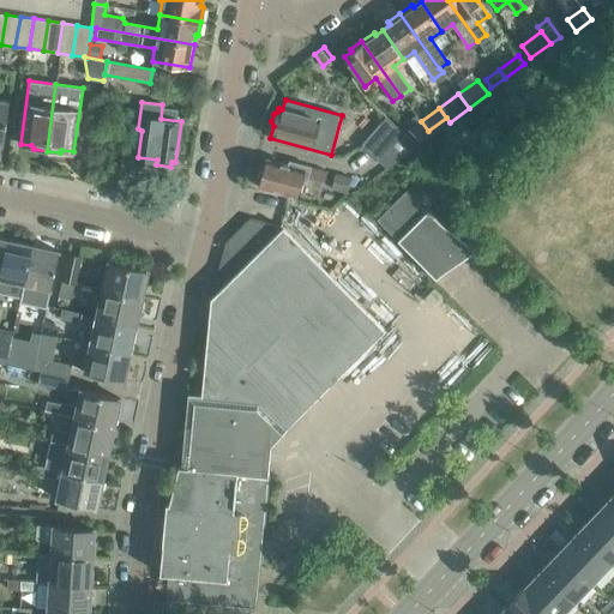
[(428,131),(421,121),(416,115),(403,126),(417,138),(428,131)]
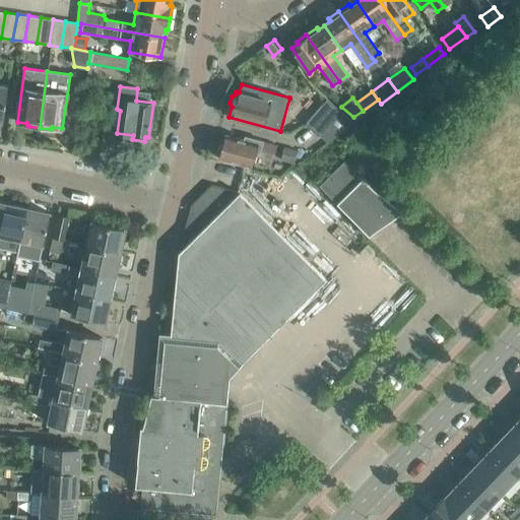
[(329,141),(354,123),(326,99),(307,122),(329,141)]
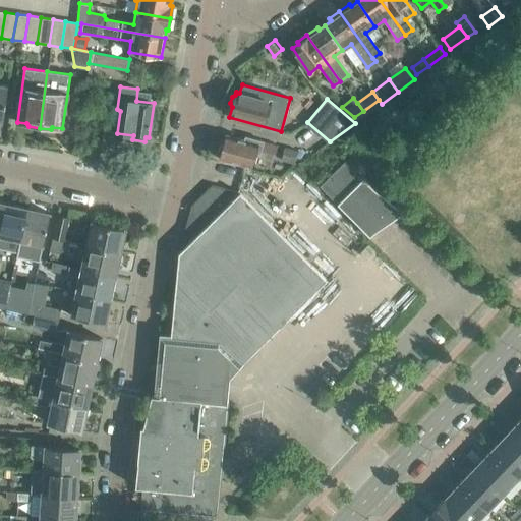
[(219,158),(219,159),(251,167),(255,152),(259,154),(263,141),(245,136),(244,139),(225,134),(223,145),(219,147),(217,153),(219,158)]
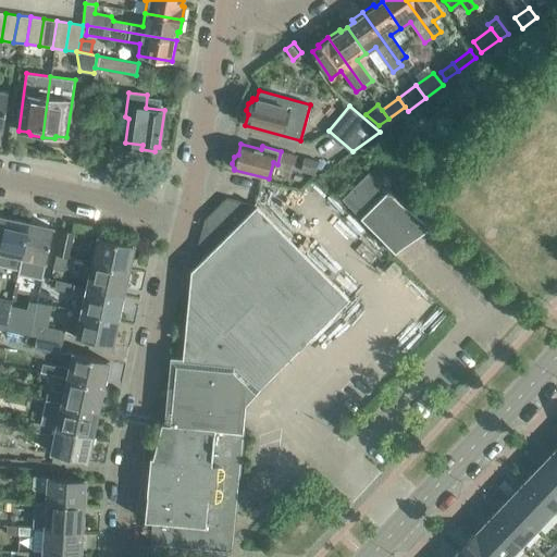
[(317,161),(304,158),(300,171),(313,174),(317,161)]
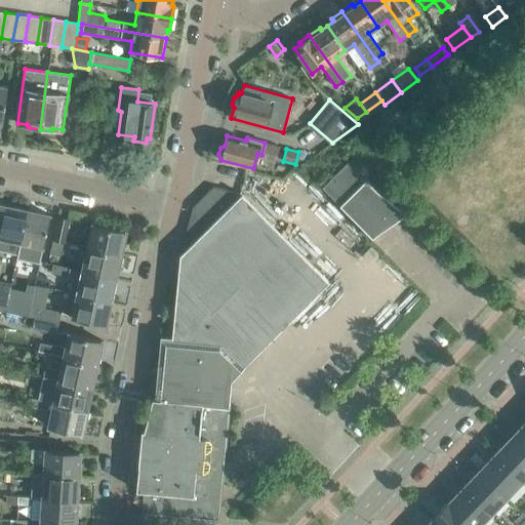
[(321,187),(372,238),(398,212),(348,161),(321,187)]
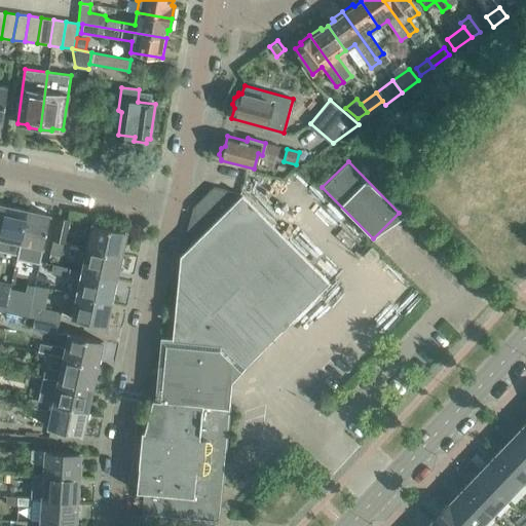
[(223,463),(228,407),(230,407),(230,406),(228,406),(230,388),(231,380),(245,366),(329,282),(241,194),(215,187),(211,192),(210,191),(209,191),(210,192),(195,207),(204,215),(190,228),(198,236),(180,256),(172,338),(161,337),(155,400),(152,400),(144,431),(142,431),(139,465),(137,490),(144,491),(141,516),(142,516),(143,513),(218,520),(221,482),(225,482),(227,463),(223,463)]
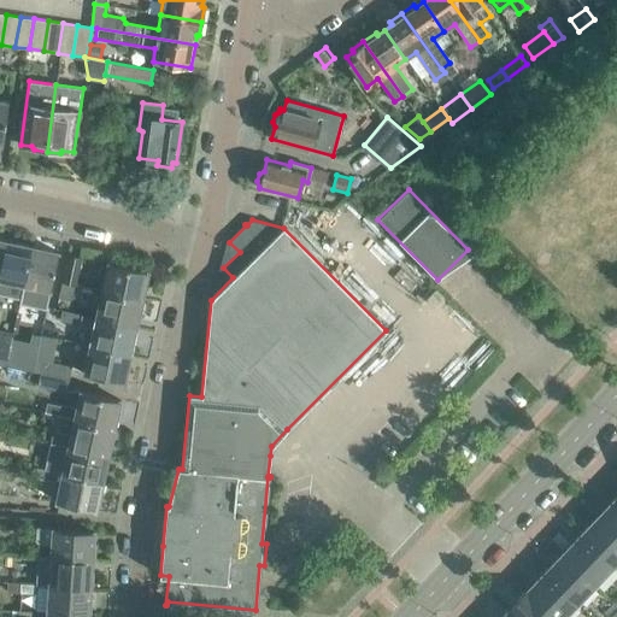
[(33,246),(6,241),(0,268),(0,293),(21,298),(24,285),(25,276),(33,246)]
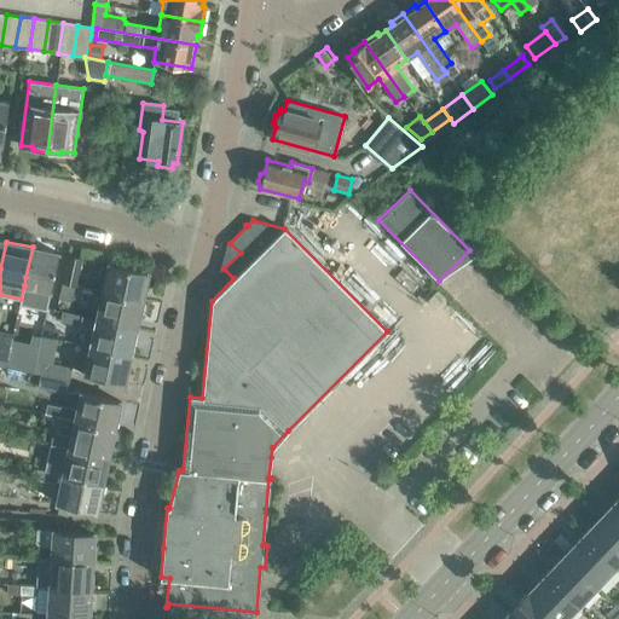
[(47,310),(59,253),(33,247),(25,277),(24,285),(21,299),(21,305),(47,310)]
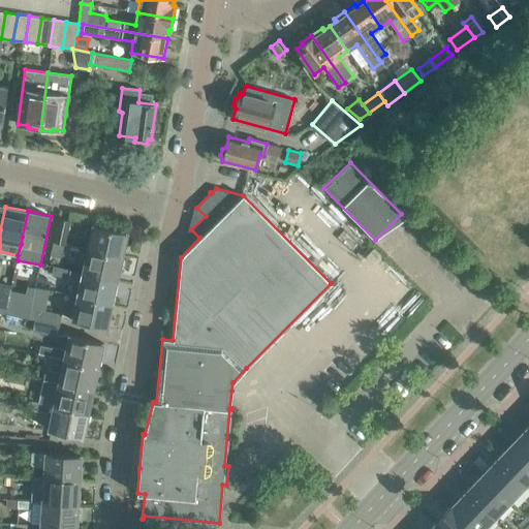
[(64,244),(69,220),(58,218),(53,242),(64,244)]
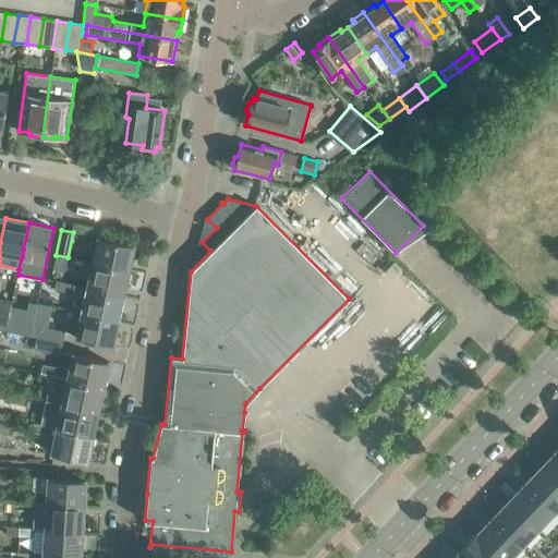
[(129,270),(134,245),(97,238),(92,263),(129,270)]
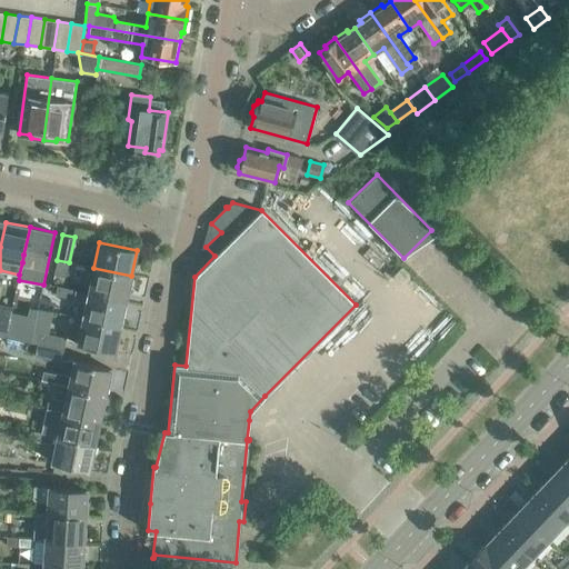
[(69,262),(57,260),(55,272),(67,276),(69,262)]
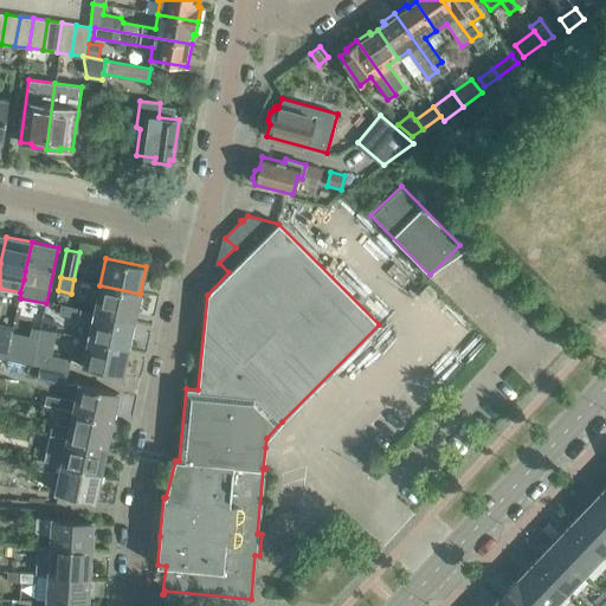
[(100,285),(94,313),(134,321),(140,294),(100,285)]
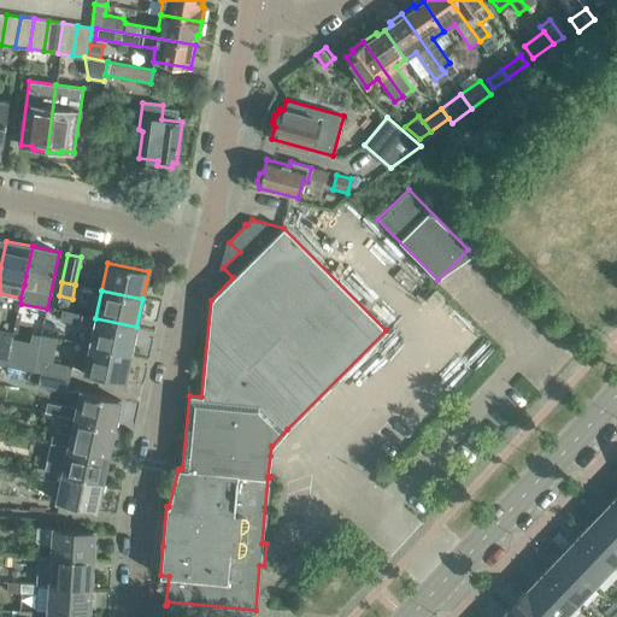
[(94,327),(90,345),(130,353),(136,327),(95,318),(68,312),(66,321),(94,327)]
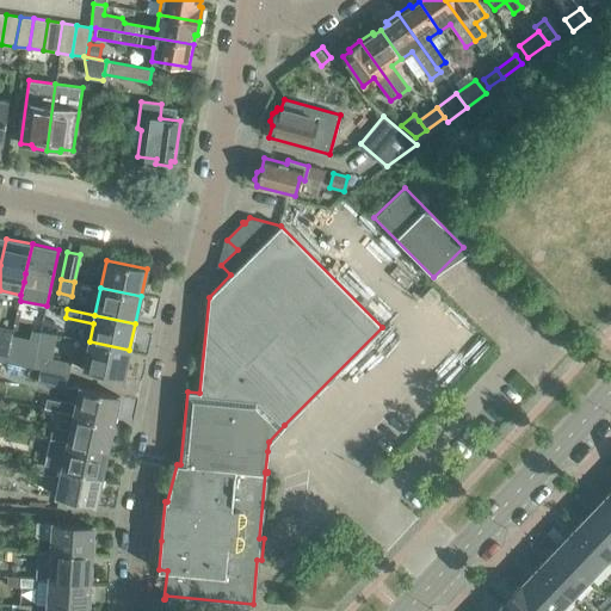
[(0,325),(0,359),(6,362),(12,334),(13,328),(0,325)]
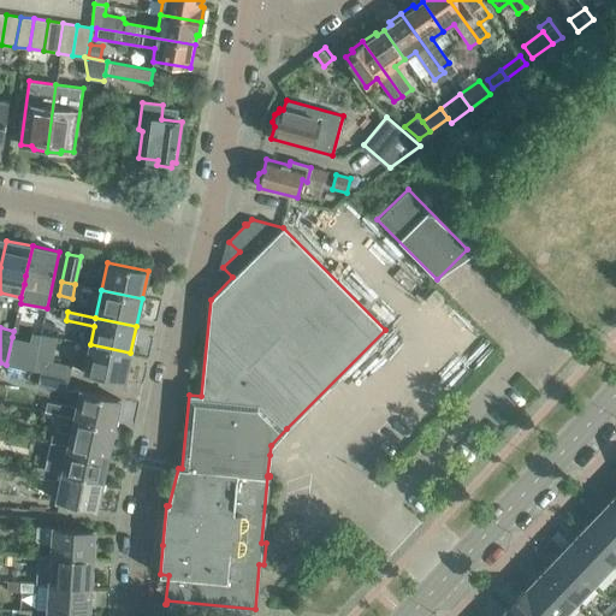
[(30,341),(12,337),(6,365),(33,369),(36,356),(40,333),(31,332),(30,341)]
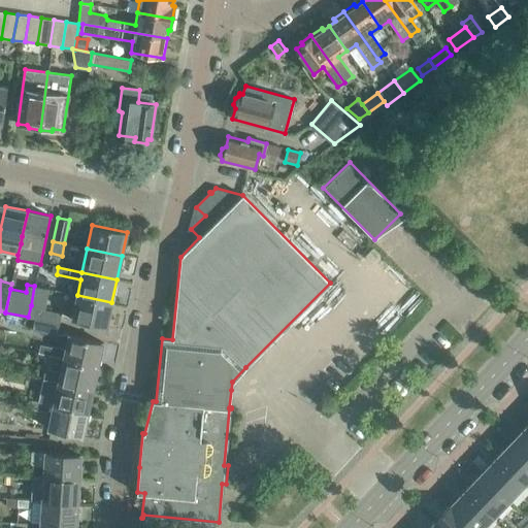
[(48,288),(35,286),(34,286),(31,305),(45,308),(48,288)]
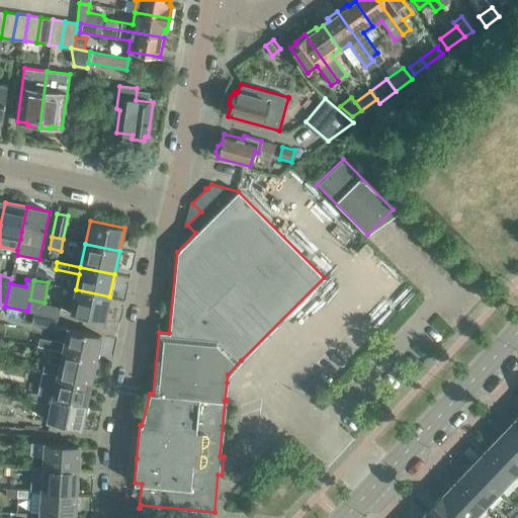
[(104,321),(109,296),(76,289),(71,313),(104,321)]
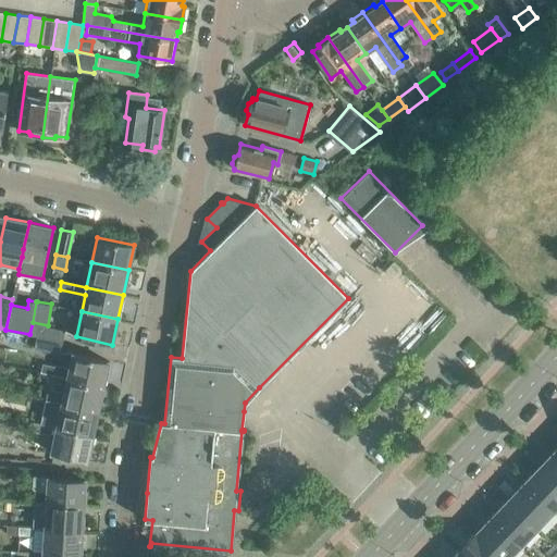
[(41,325),(39,337),(64,343),(67,331),(41,325)]
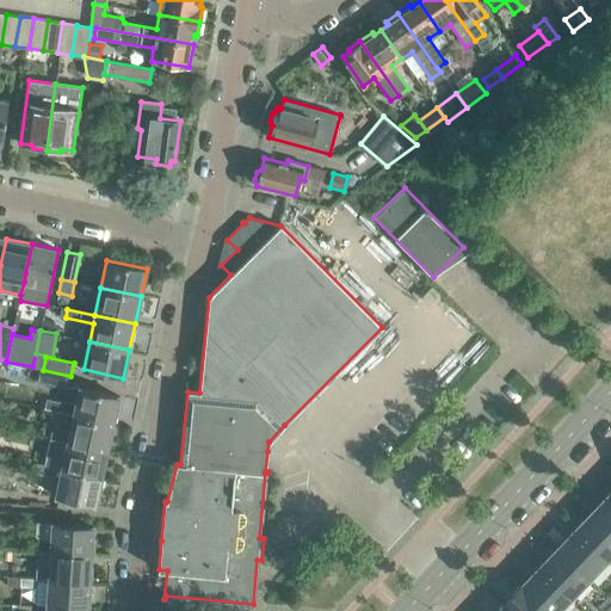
[(41,383),(68,389),(71,376),(43,370),(41,383)]
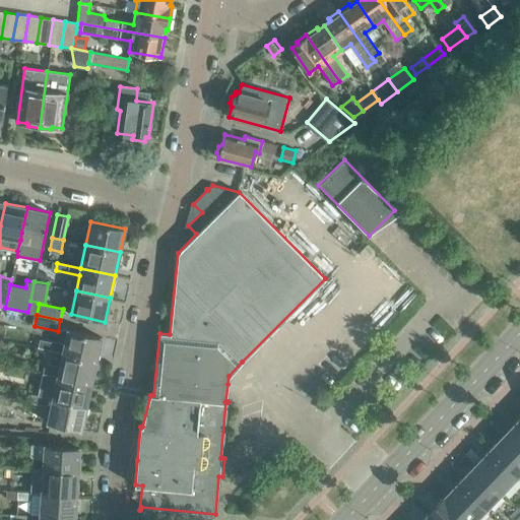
[(39,348),(62,353),(95,361),(101,337),(67,330),(64,345),(41,340),(39,348)]
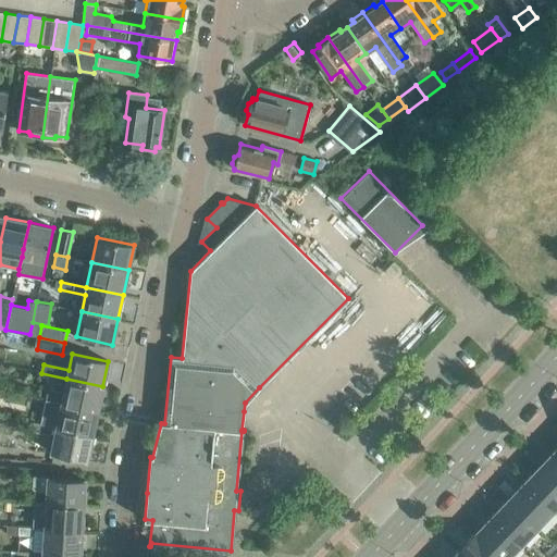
[(38,388),(36,397),(46,399),(97,411),(102,386),(66,379),(63,394),(38,388)]
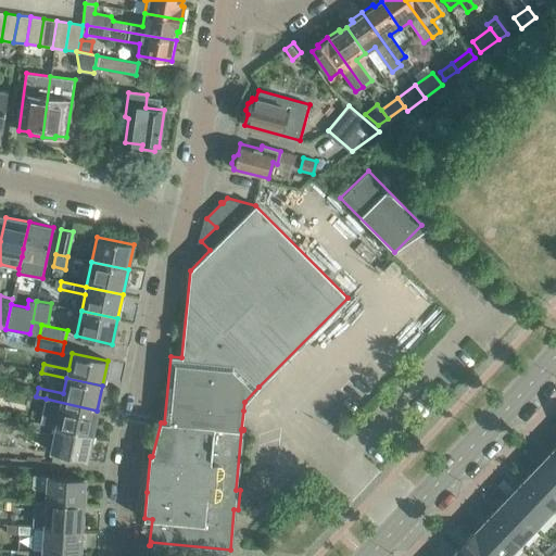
[(46,399),(40,424),(92,434),(97,411),(46,399)]
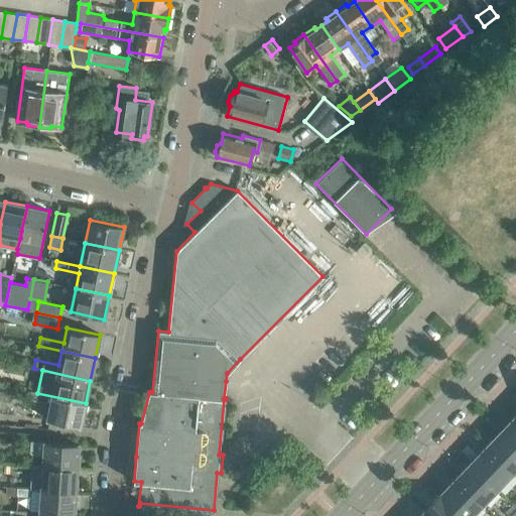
[(46,419),(81,426),(86,403),(37,393),(28,391),(27,398),(50,403),(46,419)]
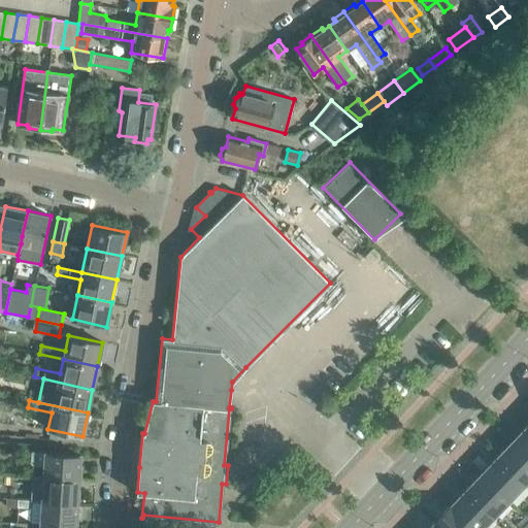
[(513,441),(527,456),(527,426),(521,432),(513,441)]
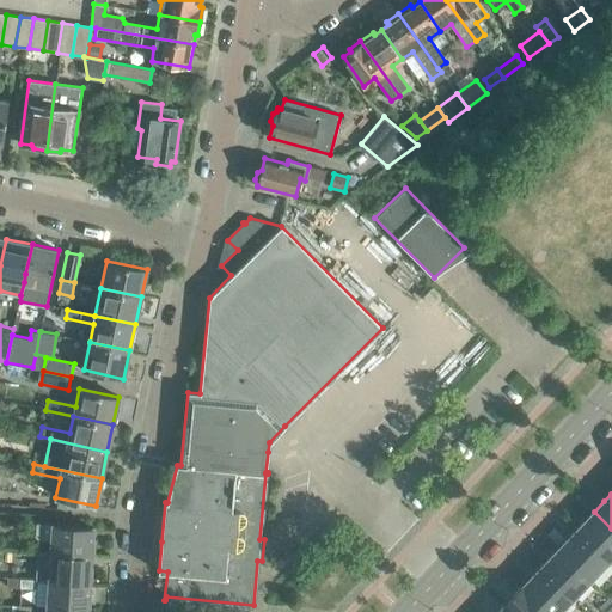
[(607,560),(611,554),(611,528),(594,512),(577,528),(576,531),(607,560)]
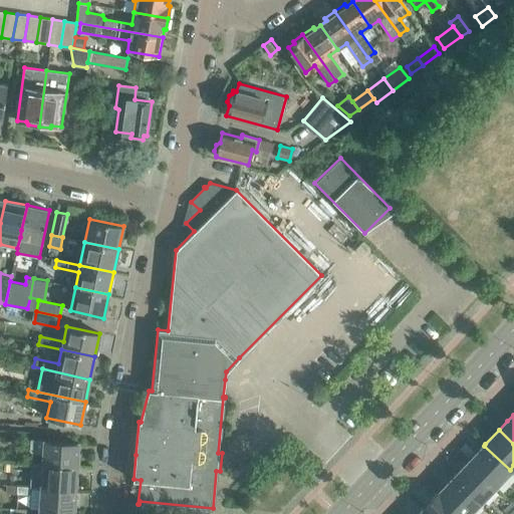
[(43,455),(42,464),(76,466),(78,443),(31,440),(30,452),(43,455)]
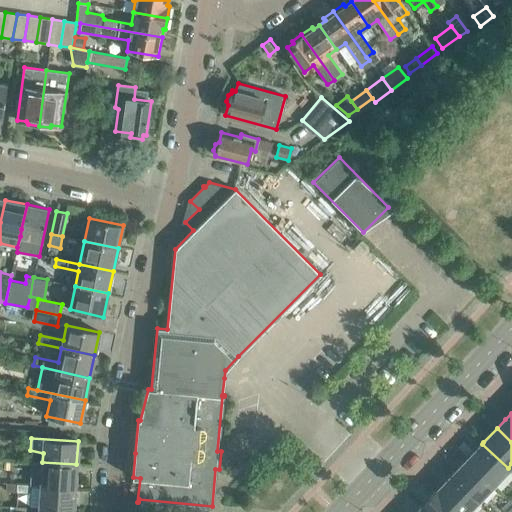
[(475,450),(467,459),(493,484),(508,468),(482,444),(475,450)]
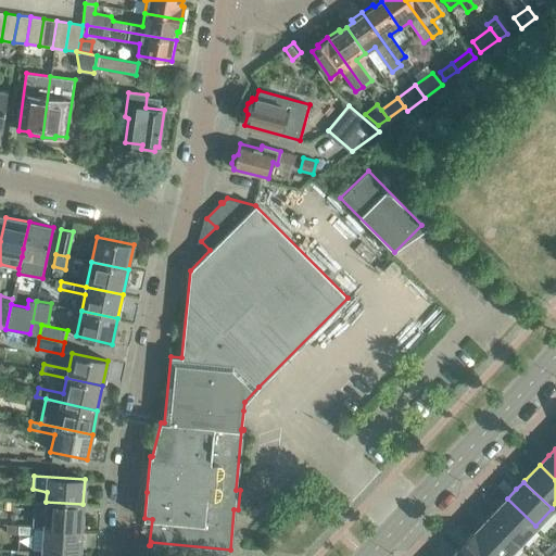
[(519,543),(535,526),(507,498),(492,514),(491,516),(519,543)]
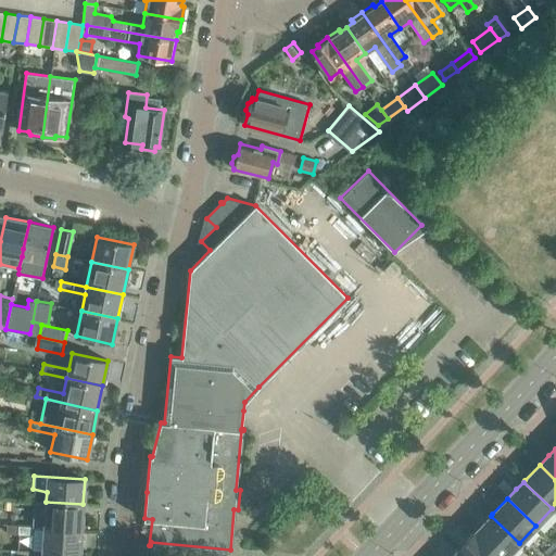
[(83,504),(46,502),(35,501),(33,526),(45,527),(81,530),(83,504)]
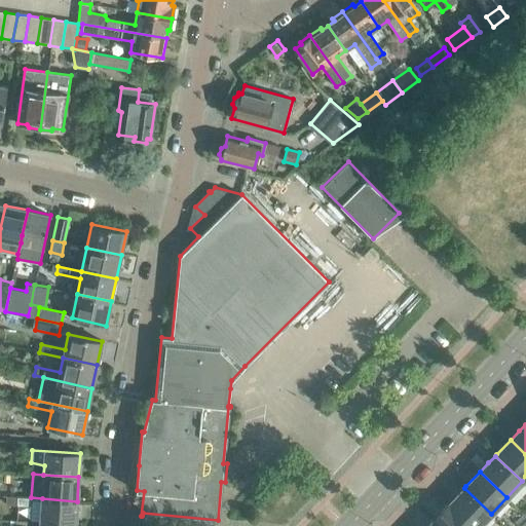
[(478,525),(491,514),(464,488),(457,495),(450,503),(449,504),(472,525),(478,525)]
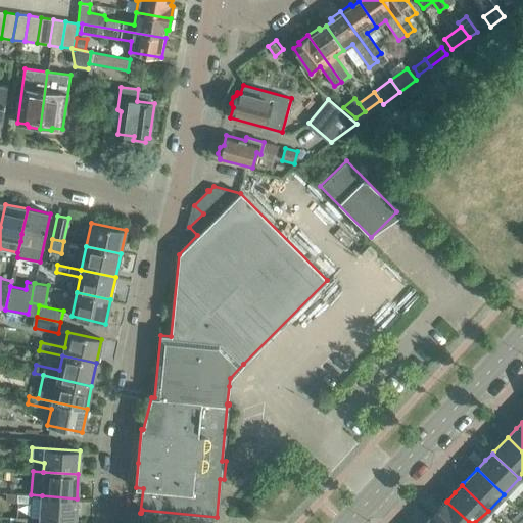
[(42,495),(40,519),(75,521),(77,498),(42,495)]
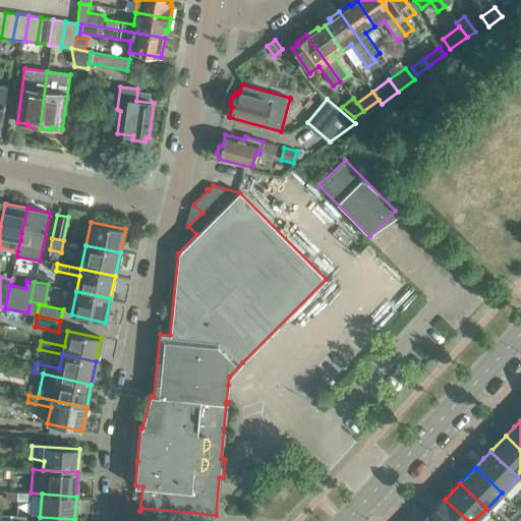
[(436,520),(467,520),(445,500),(446,499),(445,498),(428,515),(428,516),(429,515),(436,520)]
